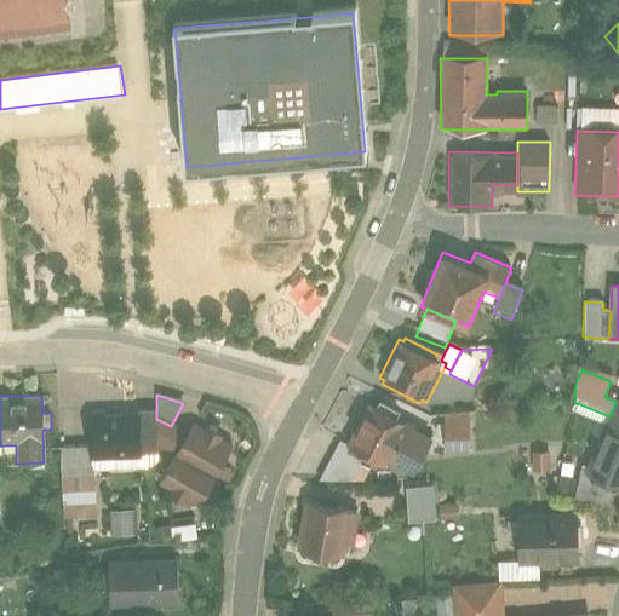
[(371,403),(349,445),(362,453),(387,465),(390,456),(418,471),(435,436),(396,416),(400,409),(380,398),(377,406),(371,403)]
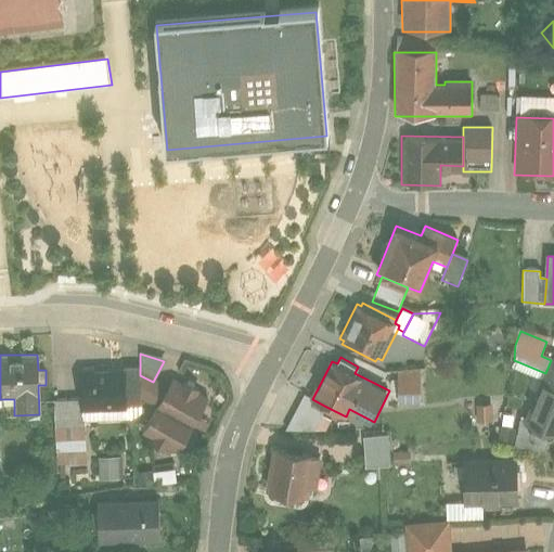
[(553,361),(551,360),(545,373),(524,425),(553,438),(553,361)]
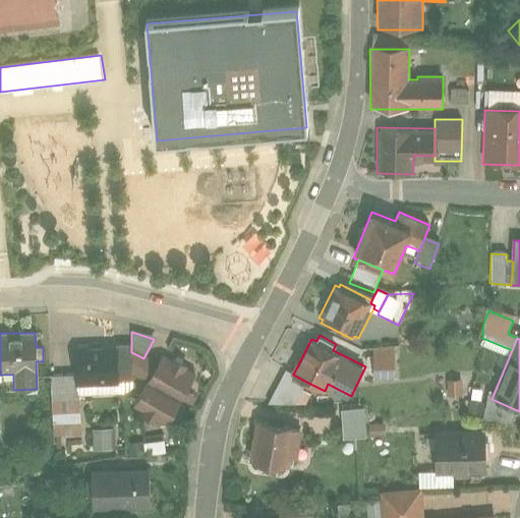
[(115,346),(115,348),(116,382),(132,382),(132,376),(131,352),(131,346),(115,346)]
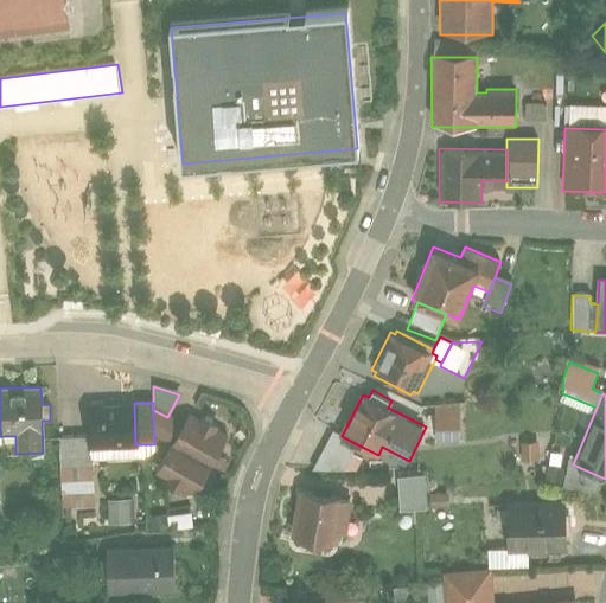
[(89,440),(89,449),(135,448),(135,444),(134,405),(88,406),(89,440)]
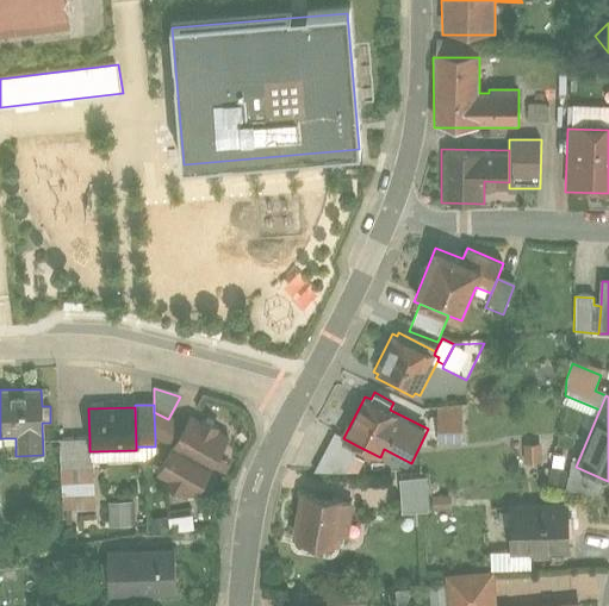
[(227,447),(230,439),(218,432),(199,423),(187,417),(182,426),(168,419),(154,412),(155,439),(172,448),(154,480),(198,503),(213,472),(224,476),(237,453),(227,447)]
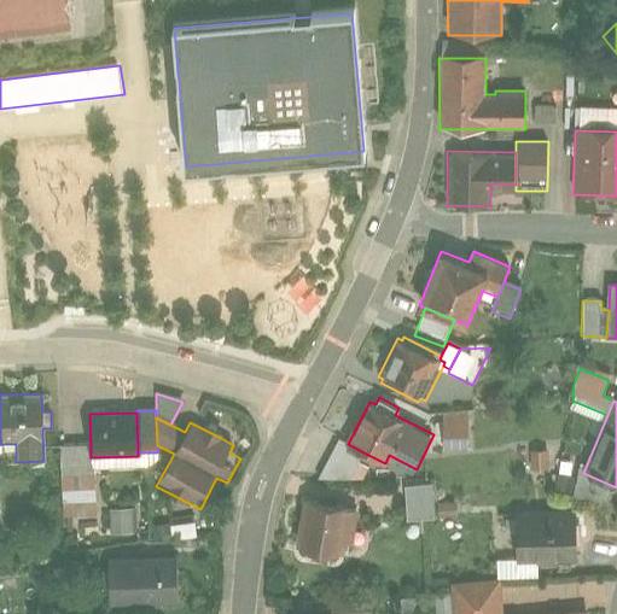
[(467,419),(442,419),(442,454),(467,454),(467,419)]
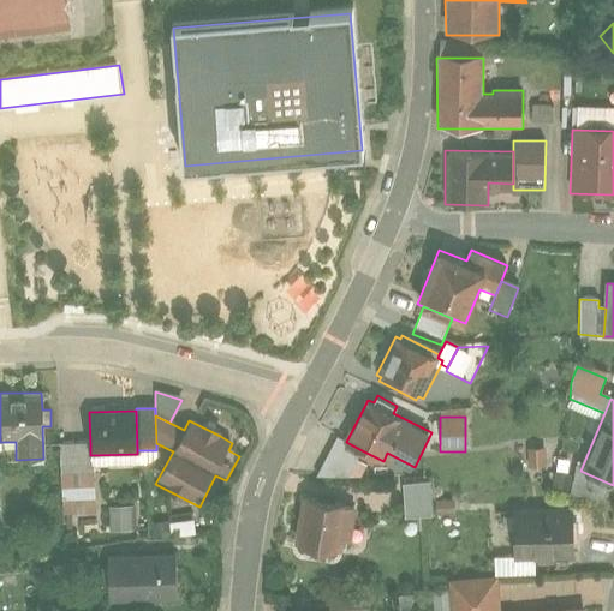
[(359,449),(346,442),(340,438),(320,475),(346,478),(359,449)]
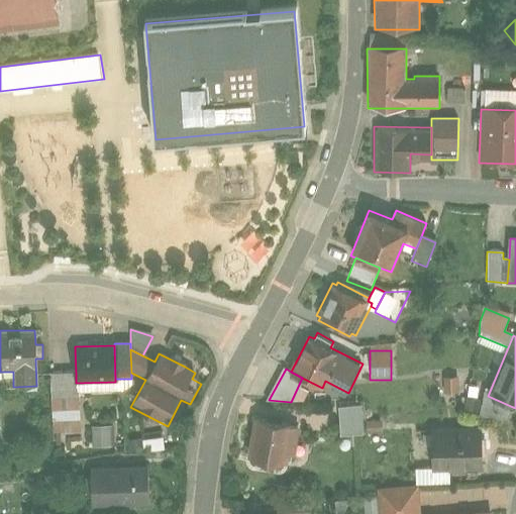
[(76,375),(48,375),(49,399),(76,399),(76,383),(76,375)]
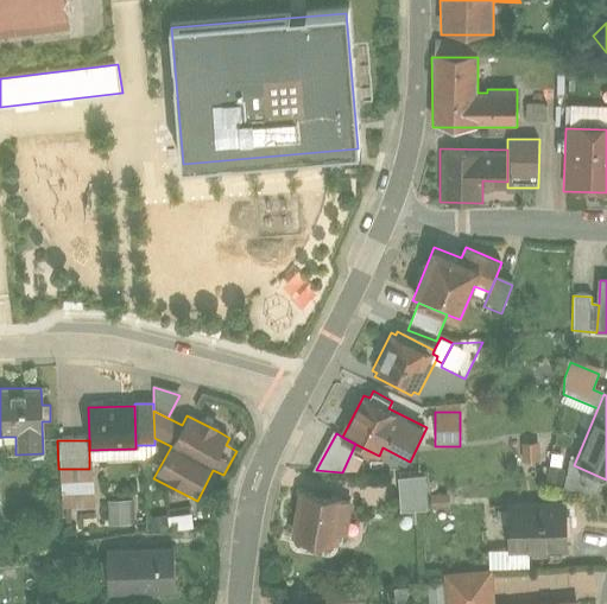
[(538,469),(537,449),(522,449),(522,469),(538,469)]
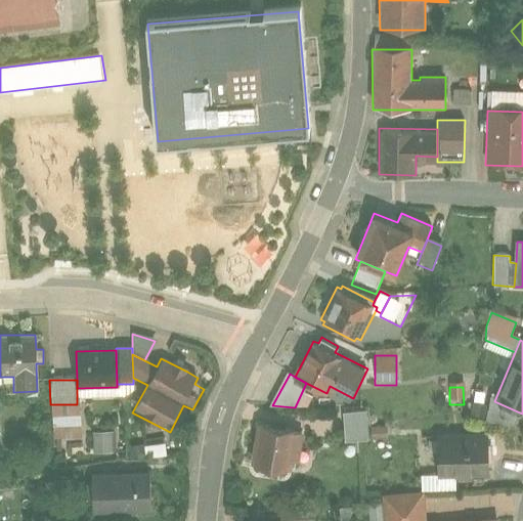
[(484,420),(486,404),(473,401),(470,418),(484,420)]
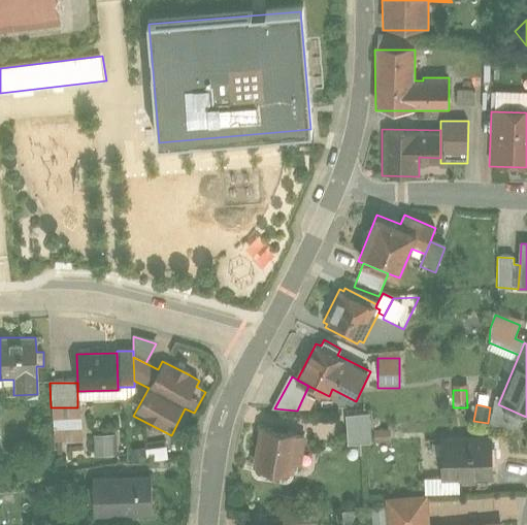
[(370,412),(342,413),(343,448),(371,447),(370,412)]
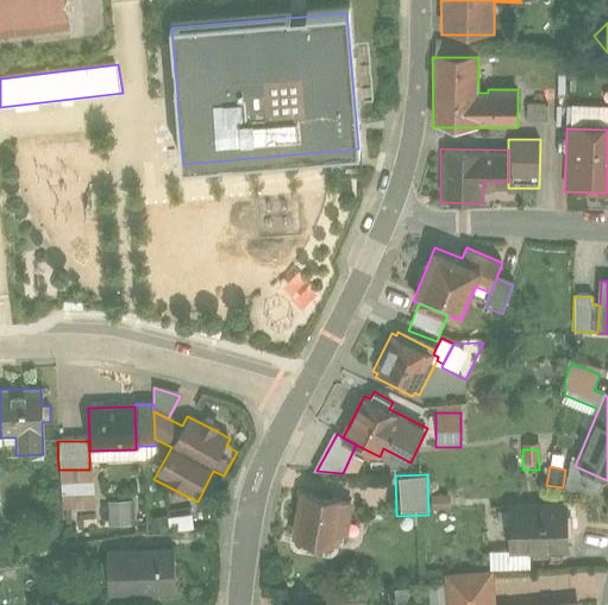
[(295,495),(290,541),(338,546),(339,534),(348,535),(352,502),(295,495)]
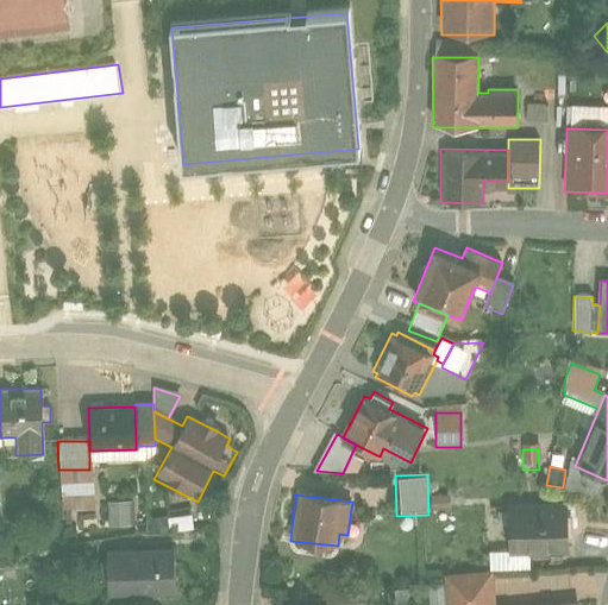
[(449,499),(431,499),(432,515),(449,515),(449,499)]
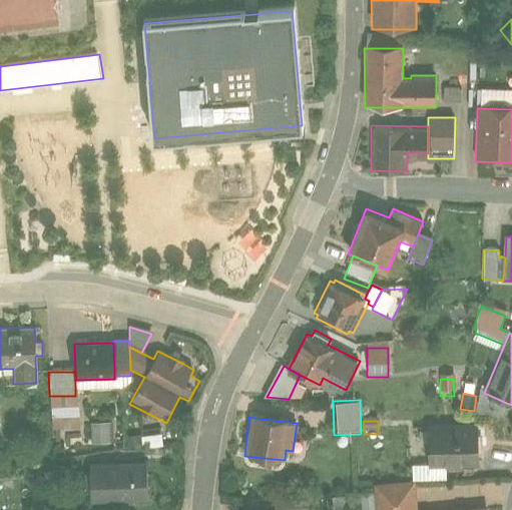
[(115,424),(89,425),(90,447),(116,446),(115,424)]
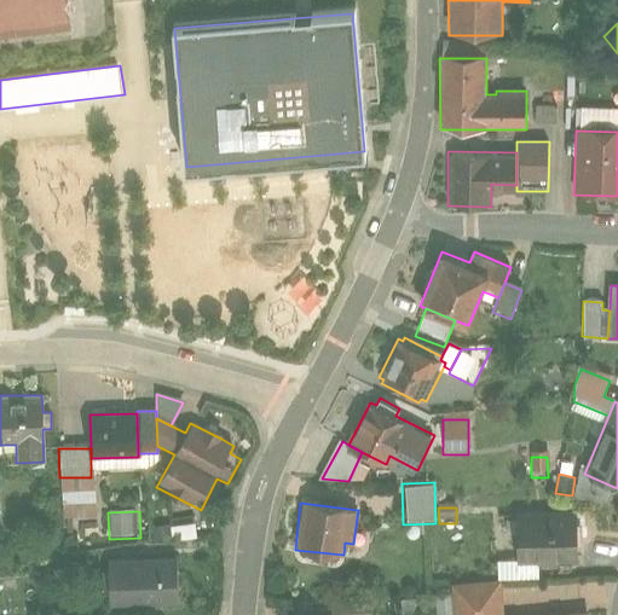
[(575,567),(573,514),(517,514),(517,566),(517,567),(575,567)]
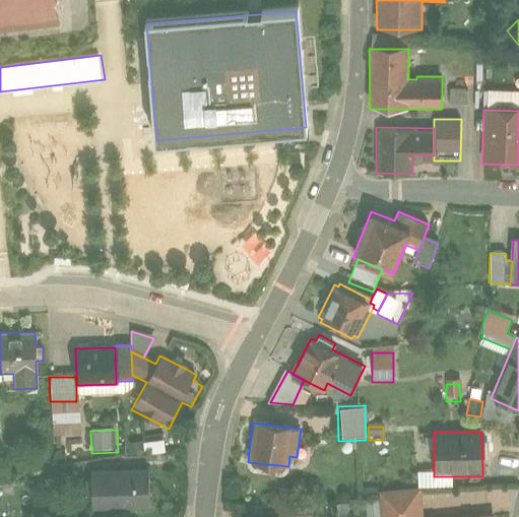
[(165,457),(164,442),(129,444),(130,459),(165,457)]
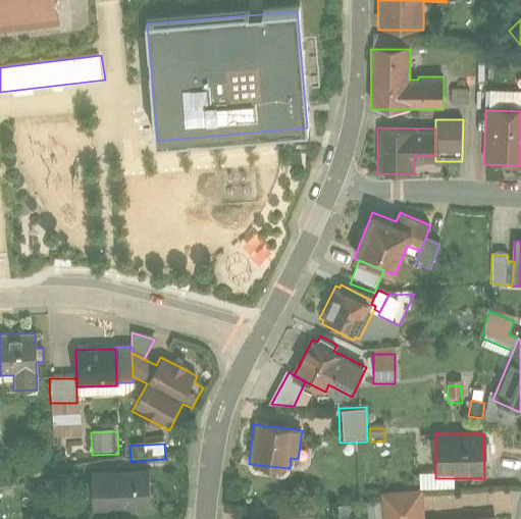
[(148,470),(92,471),(92,514),(148,514),(148,470)]
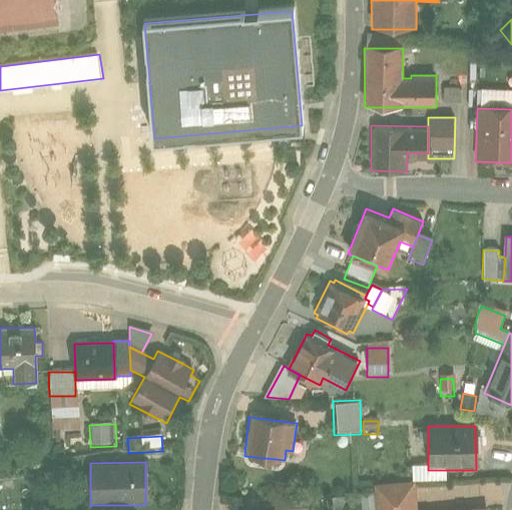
[(428,470),(428,469),(411,469),(411,483),(428,483),(428,470)]
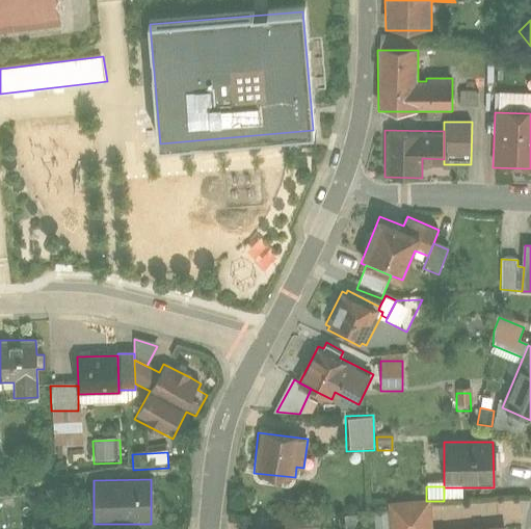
[(432,528),(430,502),(388,506),(389,514),(373,516),(374,528),(432,528)]
